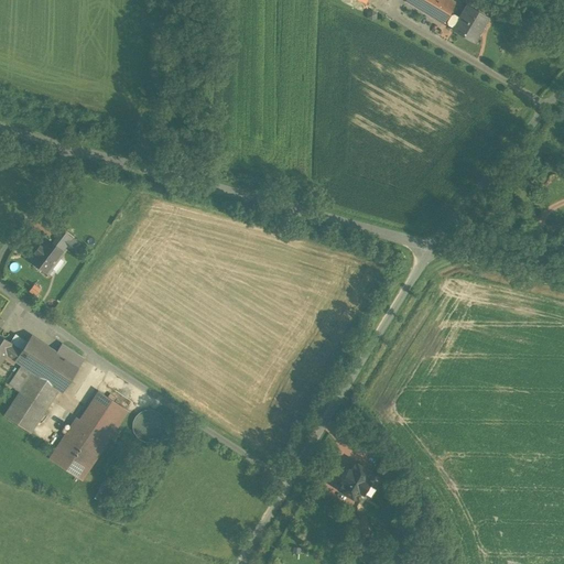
[(443,23),(449,12),(455,3),(448,0),(405,0),(405,1),(443,23)]
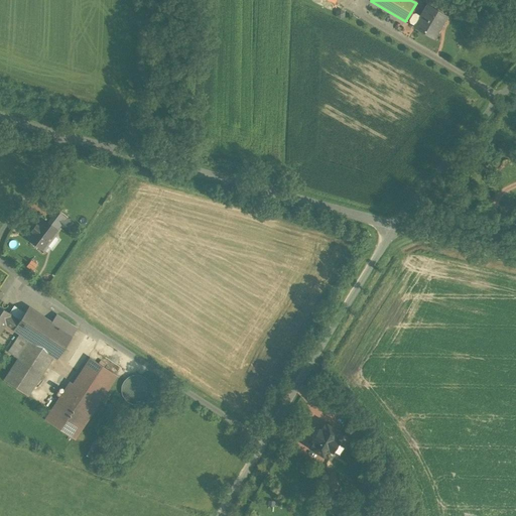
[(411,11),(405,21),(431,38),(445,15),(428,5),(421,16),(411,11)]
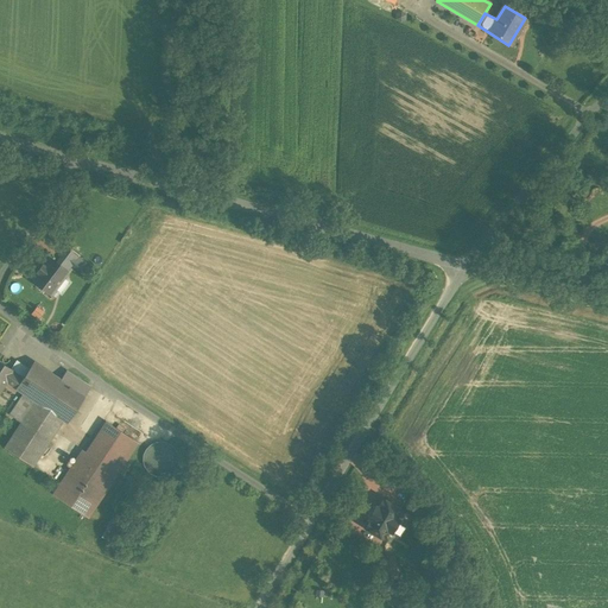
[(50,258),(44,266),(43,265),(38,272),(39,272),(33,280),(51,293),(68,272),(50,258)]
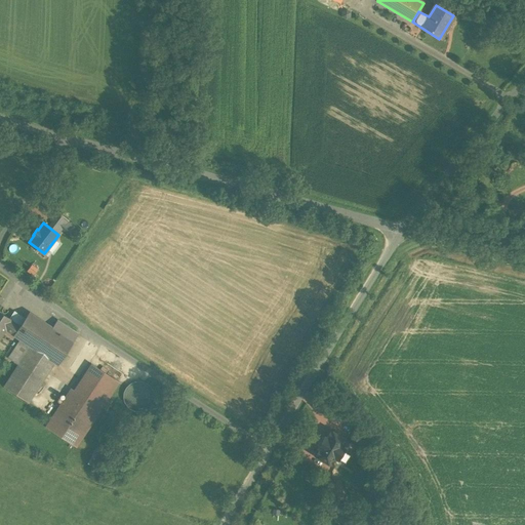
[(76,233),(70,228),(65,234),(71,239),(76,233)]
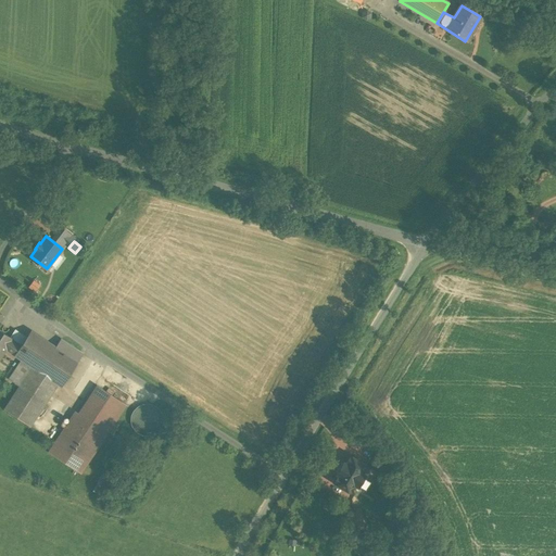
[(0,356),(5,349),(15,354),(21,345),(12,340),(12,339),(0,330),(0,356)]
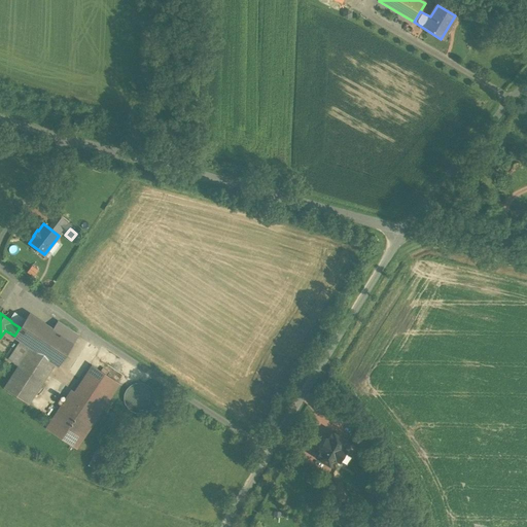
[(53,329),(29,314),(20,327),(14,336),(21,341),(56,363),(59,365),(78,336),(58,322),(53,329)]
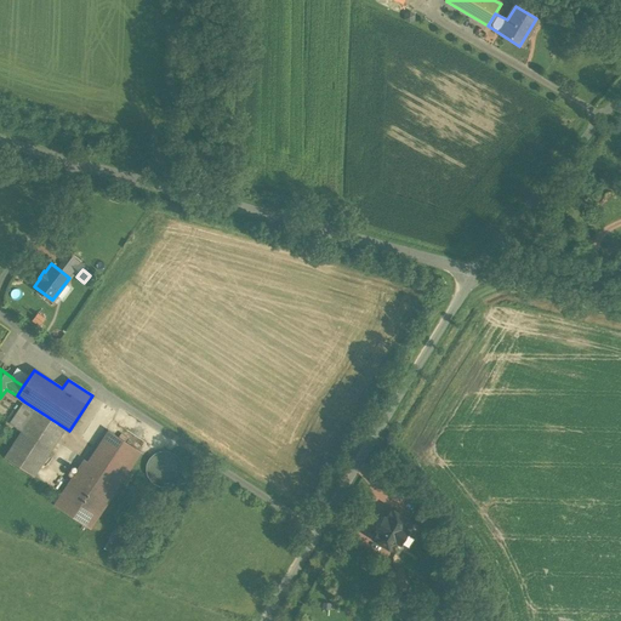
[(66,428),(24,402),(11,422),(22,431),(5,456),(34,476),(66,428)]
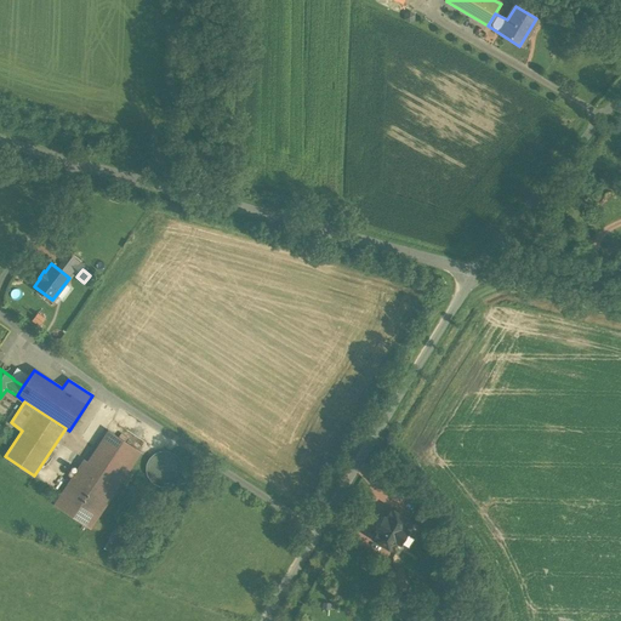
[(109,432),(89,462),(85,460),(55,505),(90,528),(140,453),(109,432)]
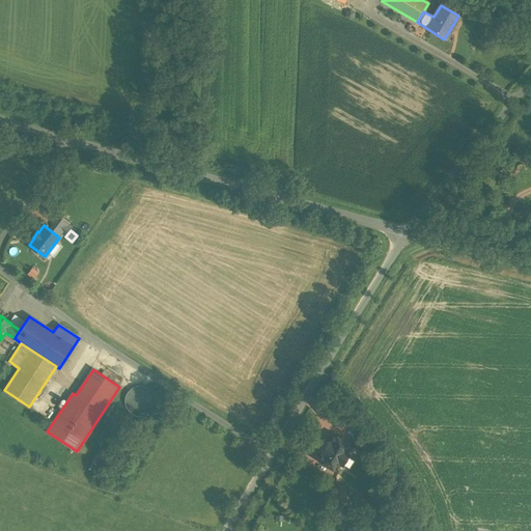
[(350,445),(334,435),(330,443),(328,442),(322,452),(323,453),(318,460),(334,470),(339,463),(342,465),(345,463),(347,459),(348,456),(348,454),(345,452),(350,445)]
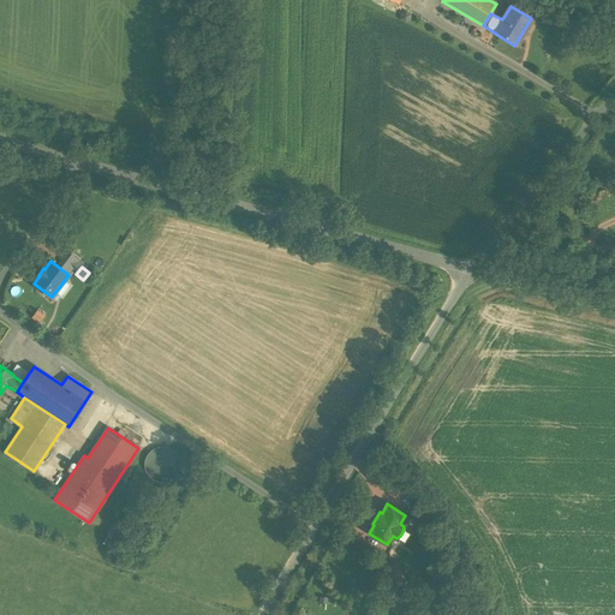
[(396,566),(380,571),(383,585),(400,580),(396,566)]
